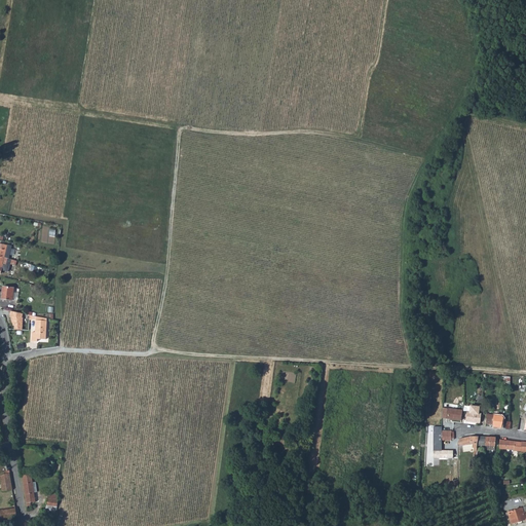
[(0,242),(0,256),(9,259),(12,246),(7,245),(0,242)]
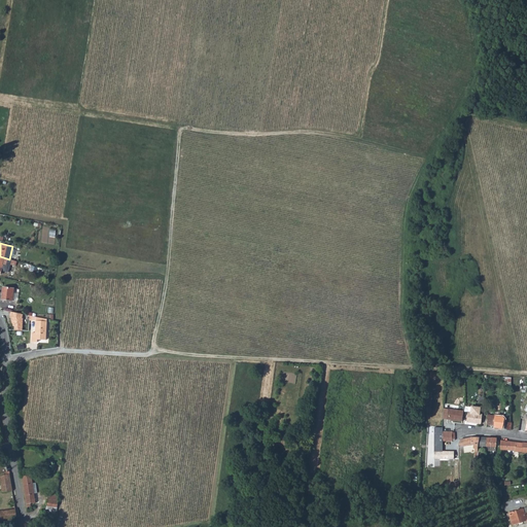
[(9,259),(0,256),(0,274),(1,274),(2,269),(6,270),(8,264),(16,266),(18,261),(9,259)]
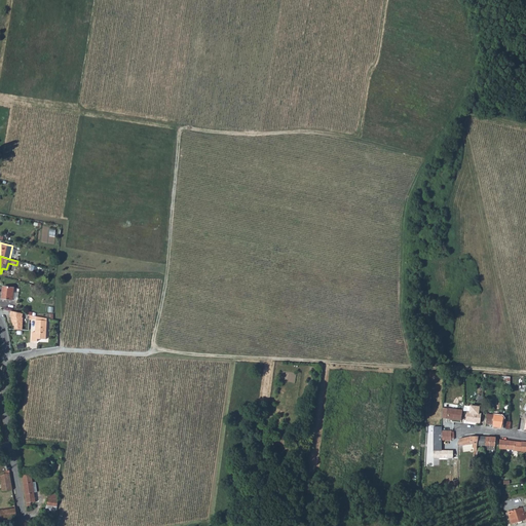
[(20,288),(3,287),(2,299),(19,300),(20,288)]
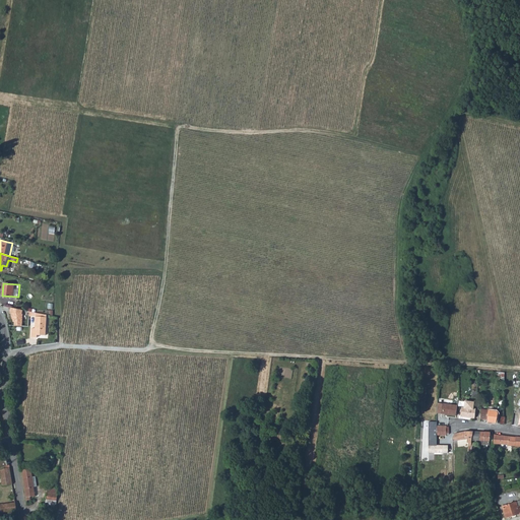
[(23,310),(11,308),(10,312),(11,312),(13,322),(14,322),(14,326),(22,326),(23,314),(22,314),(23,310)]
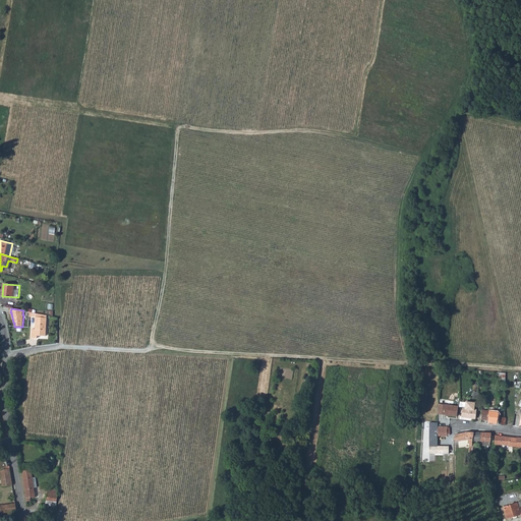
[(47,315),(37,313),(36,329),(33,329),(32,338),(37,338),(37,336),(46,336),(47,315)]
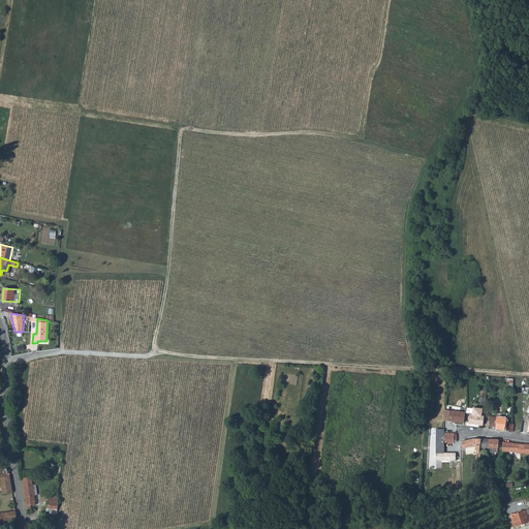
[(470,414),(468,424),(483,426),(484,416),(481,416),(483,409),(474,408),(473,414),(470,414)]
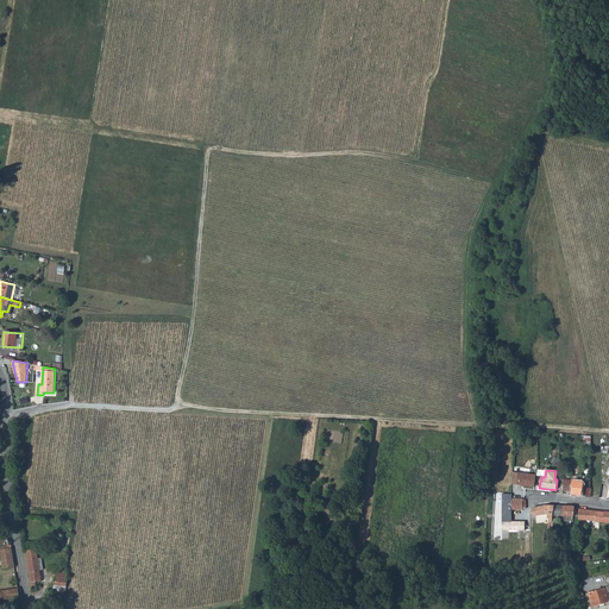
[(535,475),(513,472),(513,484),(534,487),(535,475)]
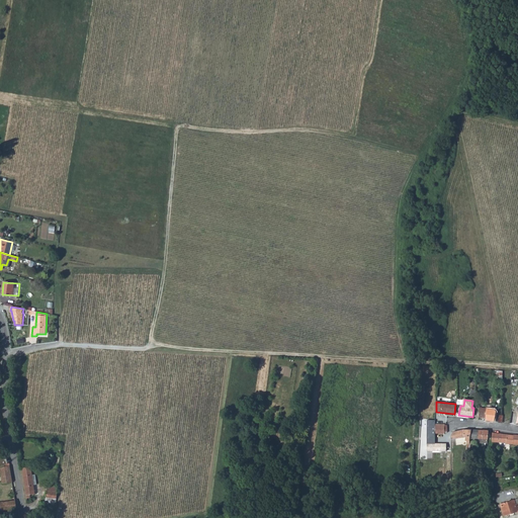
[(480,409),(479,418),(486,419),(486,421),(495,422),(496,411),(480,409)]
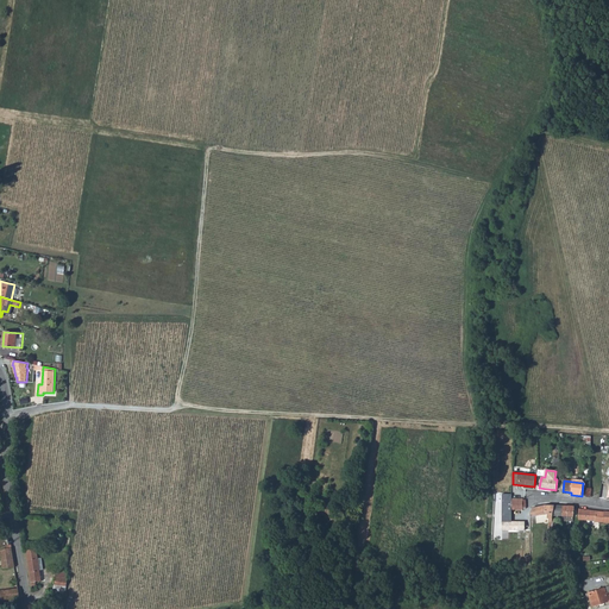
[(512,520),(512,509),(512,498),(513,494),(503,494),(502,529),(526,531),(526,521),(514,521),(514,523),(510,523),(512,520)]
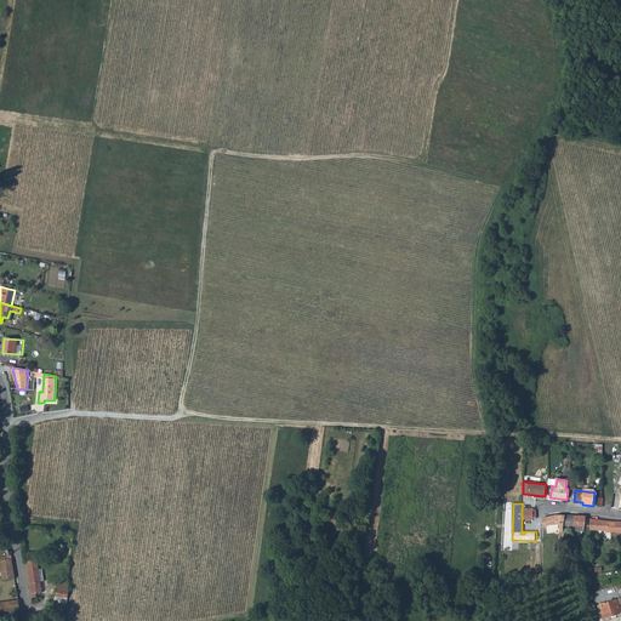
[(522,508),(522,519),(533,519),(536,519),(535,510),(522,508)]
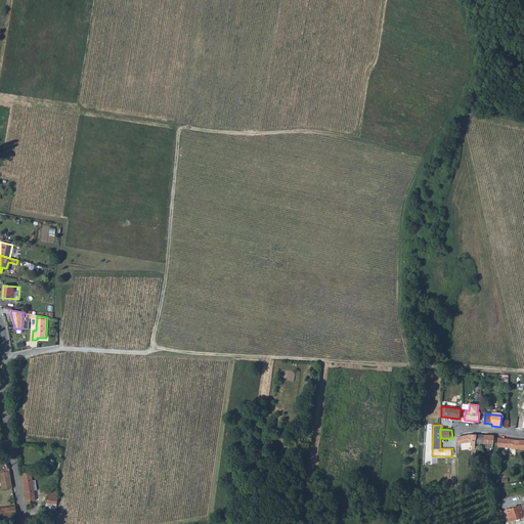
[(469,434),(455,437),(456,444),(470,441),(470,444),(472,445),(472,448),(474,448),(475,447),(475,443),(476,435),(469,434)]
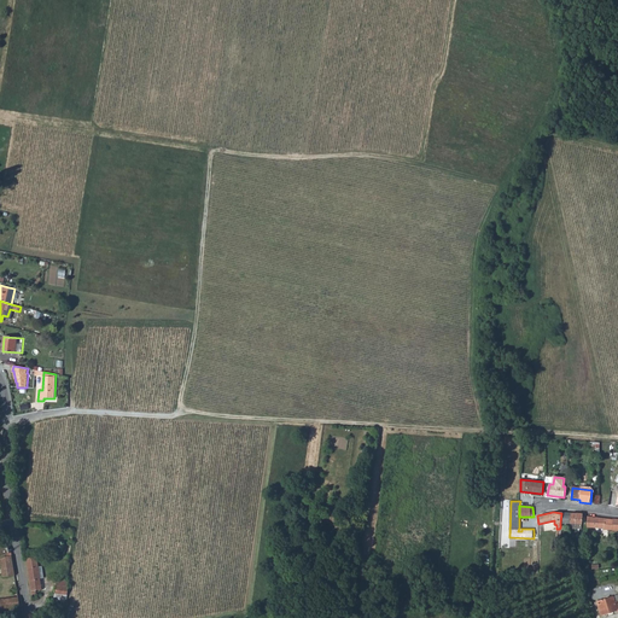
[(561,513),(560,523),(570,523),(570,529),(579,530),(582,514),(561,513)]
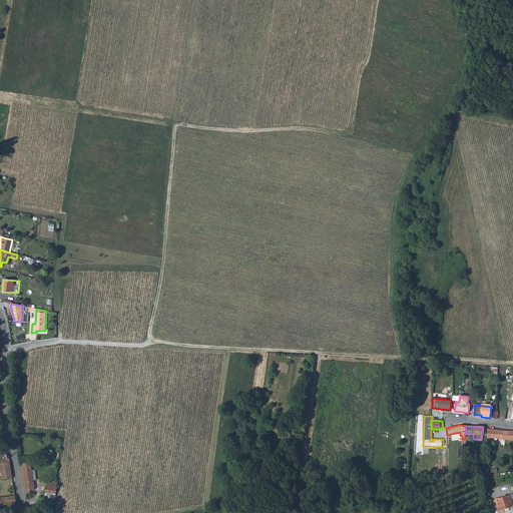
[(487,430),(487,438),(488,438),(500,439),(500,440),(508,441),(508,431),(487,430)]
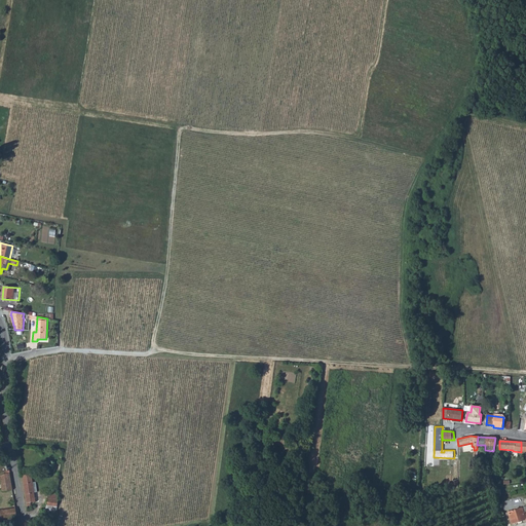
[(3,463),(0,463),(0,473),(4,472),(5,474),(0,475),(0,476),(4,491),(12,489),(9,470),(7,471),(5,462),(3,463)]
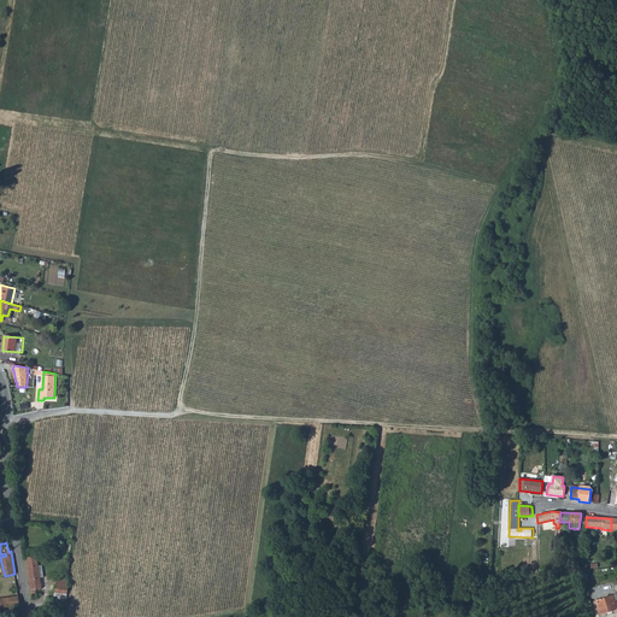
[(34,557),(27,558),(34,593),(36,592),(36,589),(42,588),(40,577),(43,576),(42,565),(39,565),(36,554),(34,554),(34,557)]
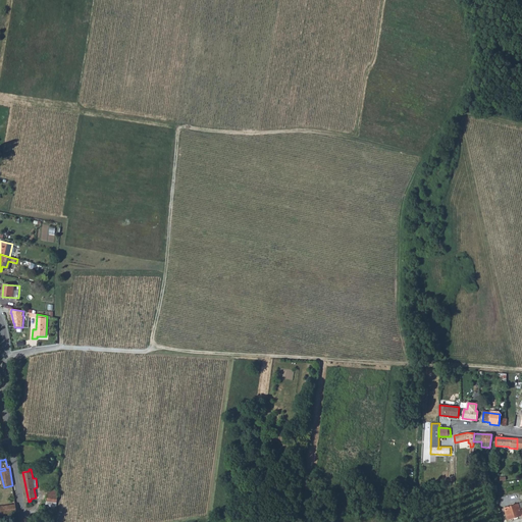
[(46,507),(56,507),(57,490),(48,489),(46,507)]
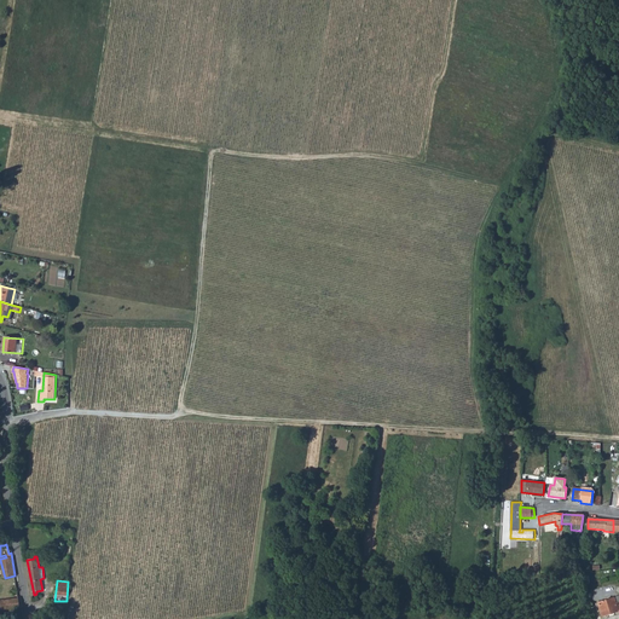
[(0,609),(10,609),(11,613),(12,613),(13,611),(13,609),(21,608),(18,597),(0,600),(0,609)]
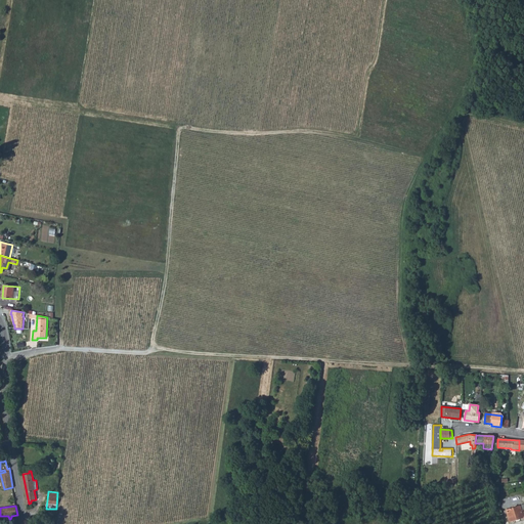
[(523,509),(521,511),(520,507),(506,510),(509,523),(523,518),(523,509)]
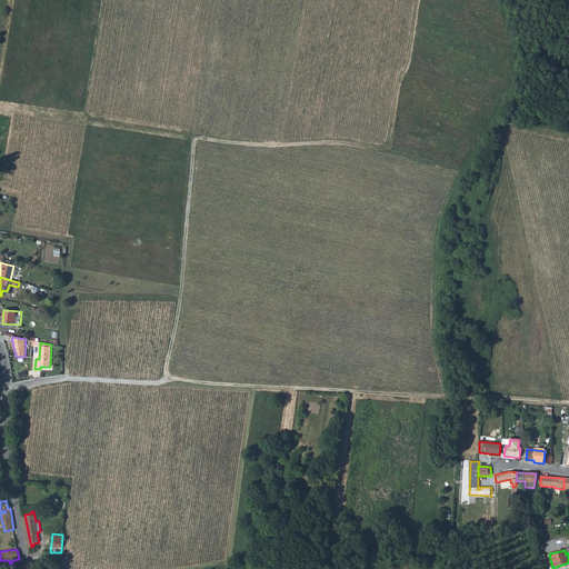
All buildings are outlined.
